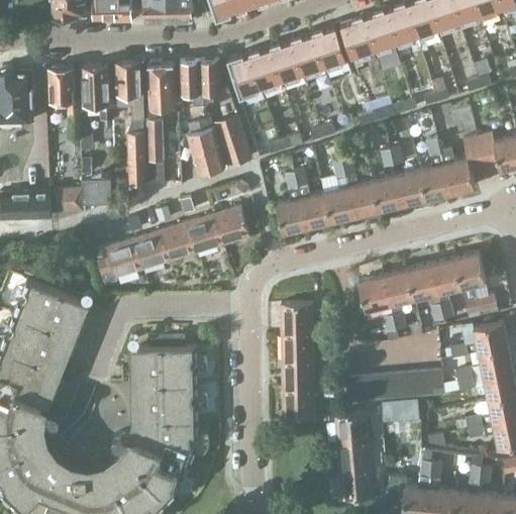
[(53,0),(54,17),(74,16),(74,15),(85,14),(84,0),(53,0)]
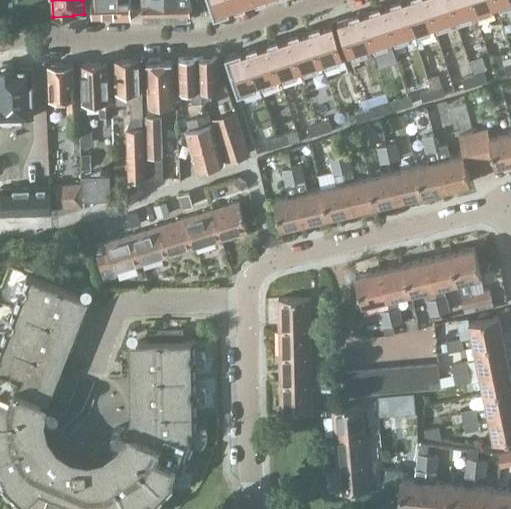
[(91,0),(92,20),(112,19),(112,21),(129,21),(128,0),(91,0)]
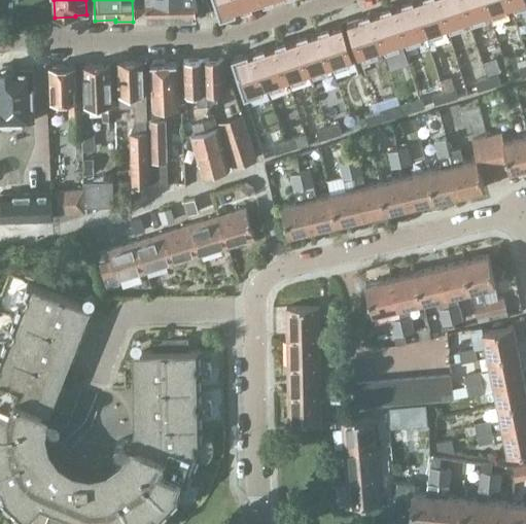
[(144,0),(145,23),(170,23),(169,0),(144,0)]
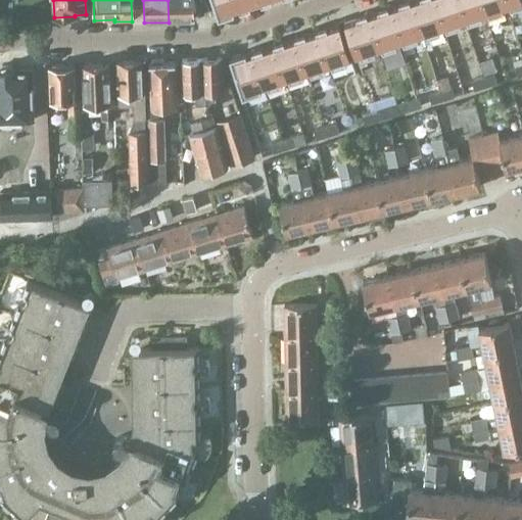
[(168,0),(169,22),(193,21),(192,0),(168,0)]
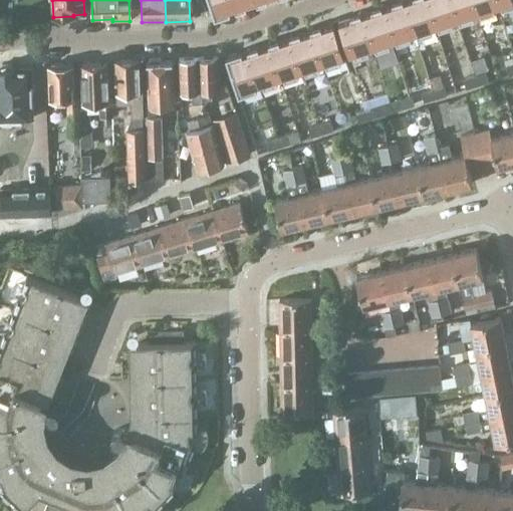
[(207,0),(214,21),(236,14),(231,0),(207,0)]
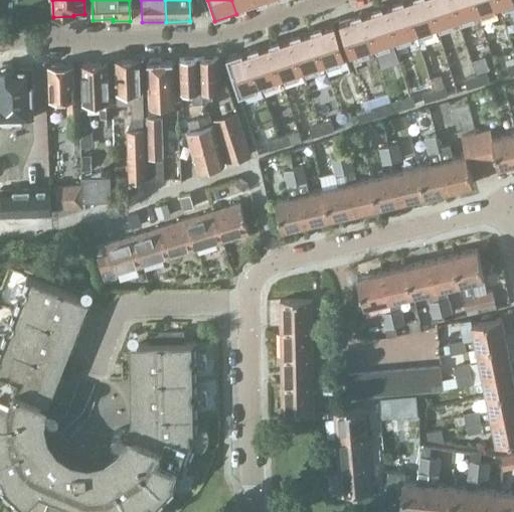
[(231,0),(236,14),(258,7),(254,0),(231,0)]
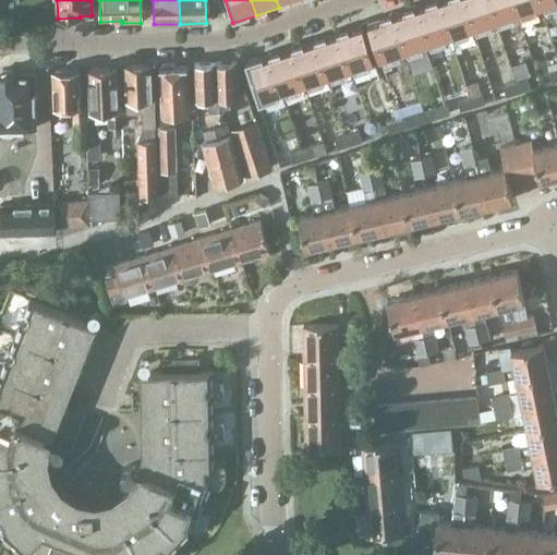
[(450,43),(473,35),(460,0),(438,0),(436,1),(450,43)]
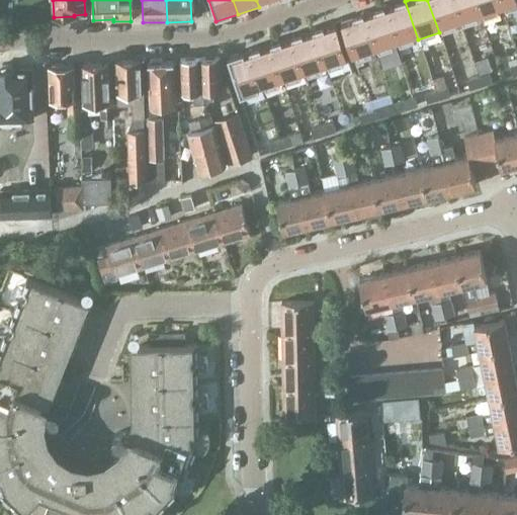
[(427,0),(439,32),(460,25),(451,0),(427,0)]
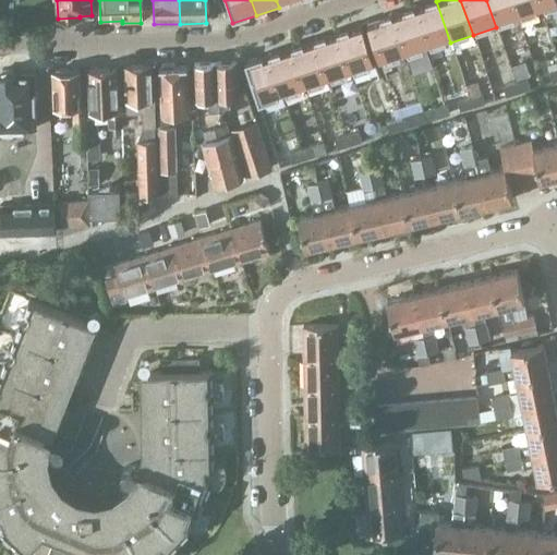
[(486,0),(496,27),(519,20),(511,0),(486,0)]
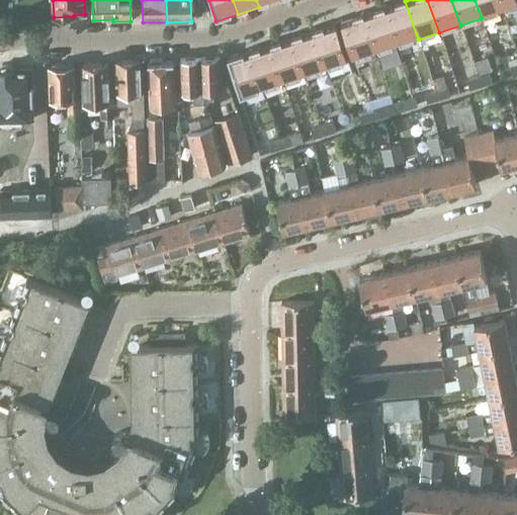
[(475,0),(482,18),(503,11),(498,0),(475,0)]
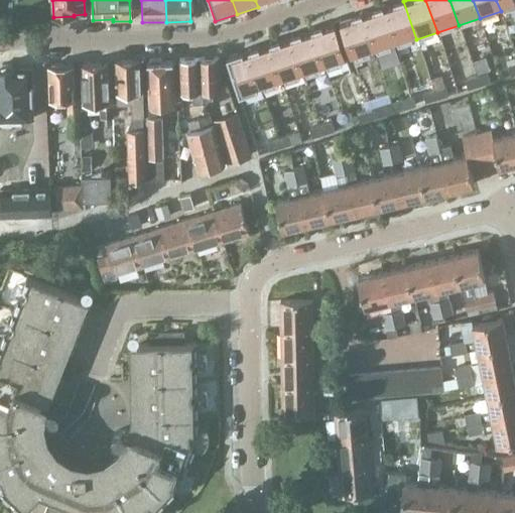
[(514,6),(514,0),(496,0),(501,11),(504,20),(513,17),(510,8),(514,6)]
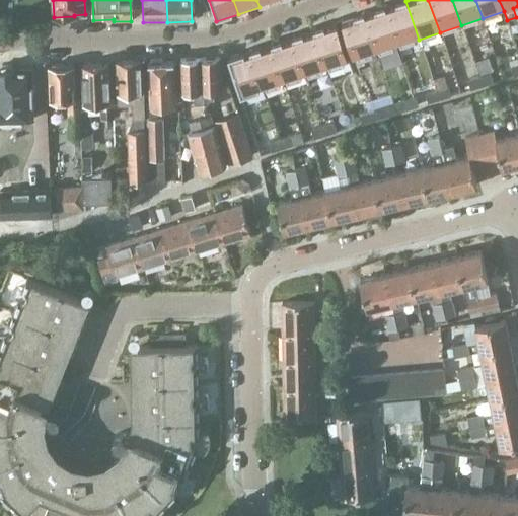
[(396,47),(419,40),(405,1),(384,8),(396,47)]
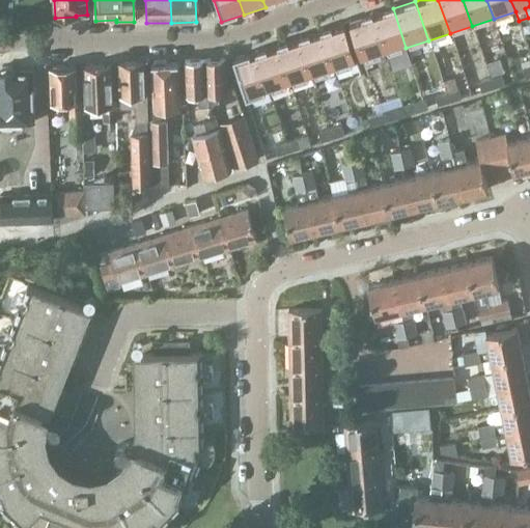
[(384,55),(406,48),(393,8),(371,16),(384,55)]
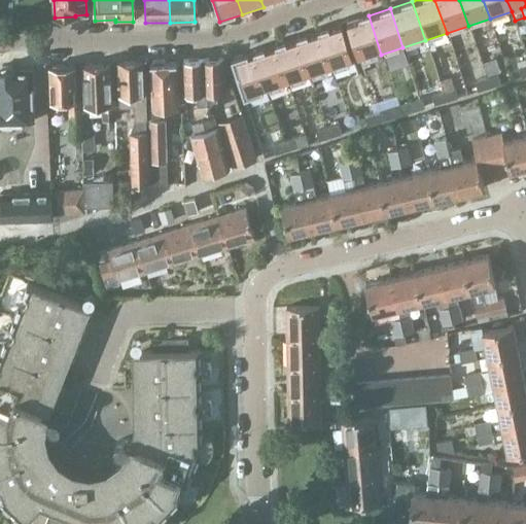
[(359,62),(381,55),(369,15),(346,23),(359,62)]
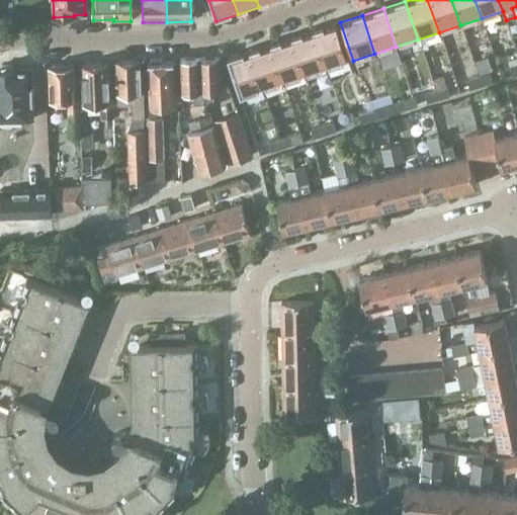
[(313,31),(326,70),(347,63),(335,24),(313,31)]
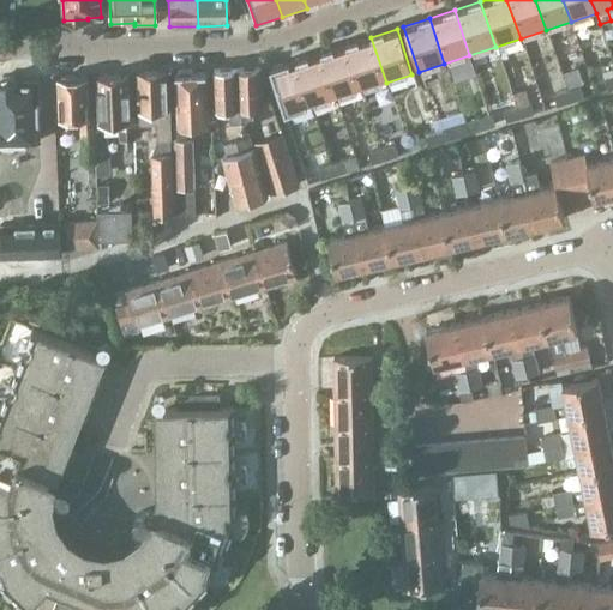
[(361,91),(386,83),(371,37),(346,46),(361,91)]
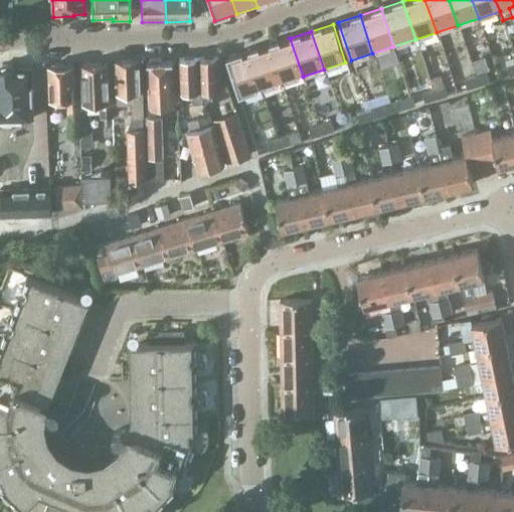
[(281,83),(303,76),(290,38),(269,45),(281,83)]
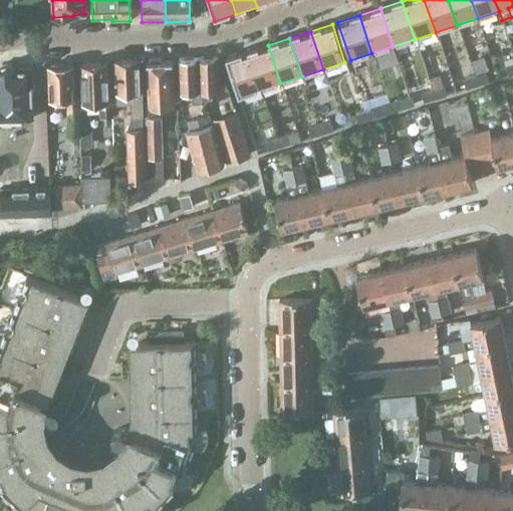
[(259,90),(280,83),(268,45),(247,52),(259,90)]
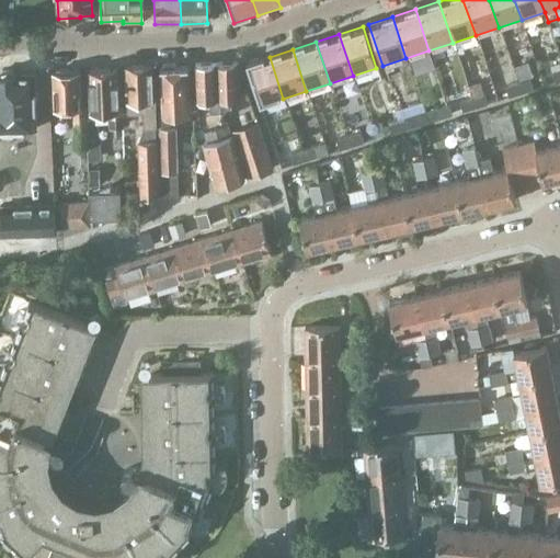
[(260,106),(283,99),(270,57),(246,65),(260,106)]
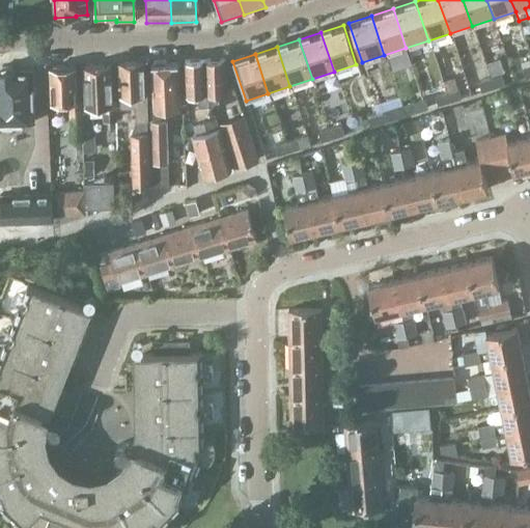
[(203,62),(204,109),(212,109),(212,96),(224,96),(224,61),(203,62)]
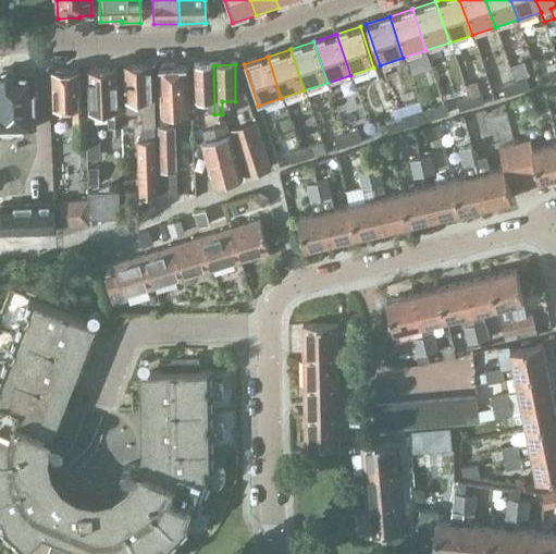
[(522,64),(510,69),(515,81),(527,77),(522,64)]
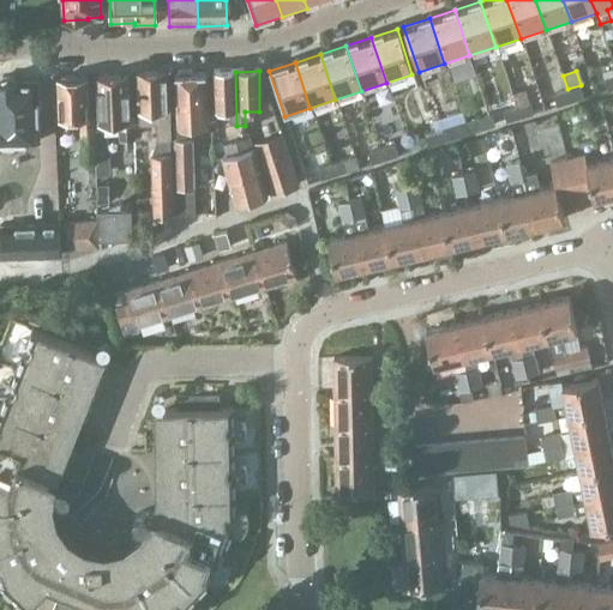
[(227,126),(236,126),(235,72),(212,72),(212,113),(227,113),(227,126)]
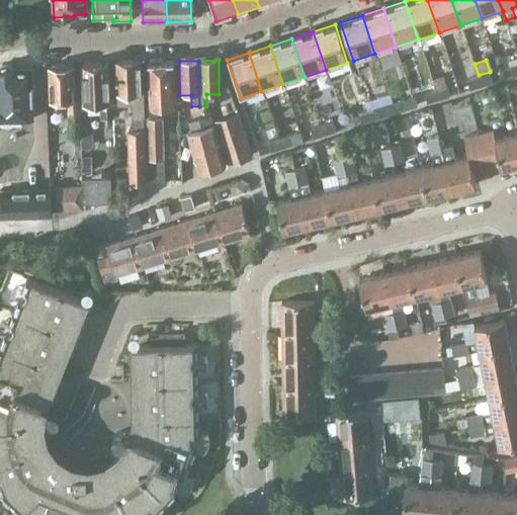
[(175,107),(173,64),(162,65),(161,62),(150,63),(149,65),(148,65),(149,108),(147,108),(147,120),(148,160),(145,160),(145,162),(146,184),(164,183),(163,161),(163,160),(161,108),(175,107)]
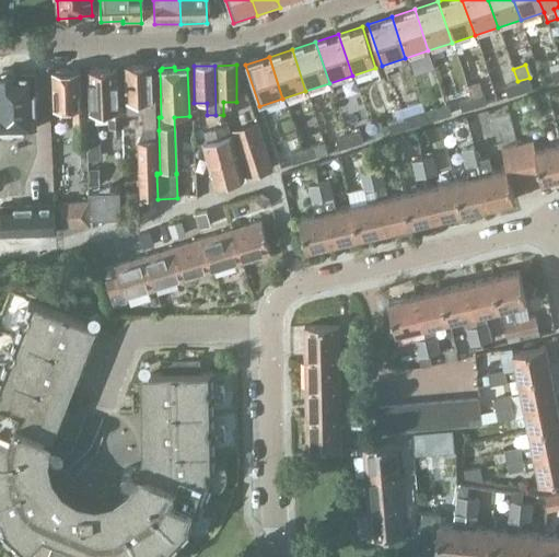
[(126,104),(127,115),(142,115),(142,130),(155,129),(155,115),(153,115),(153,103),(151,103),(151,68),(125,69),(126,104)]
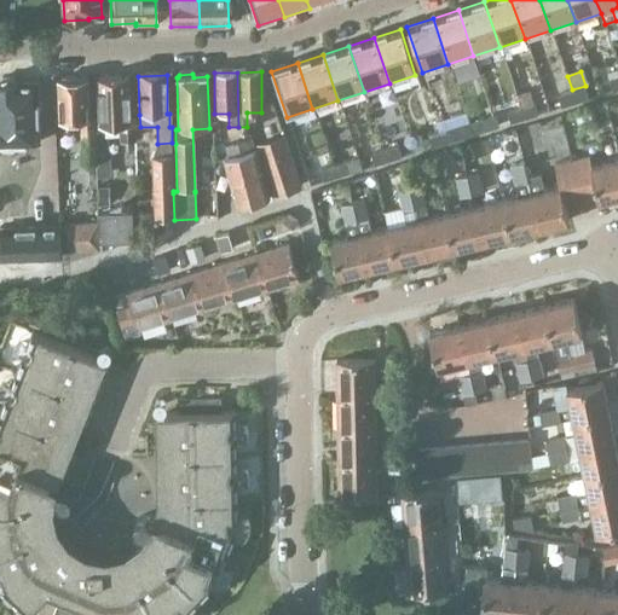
[(0,146),(39,145),(36,85),(16,85),(12,80),(0,81),(0,146)]
